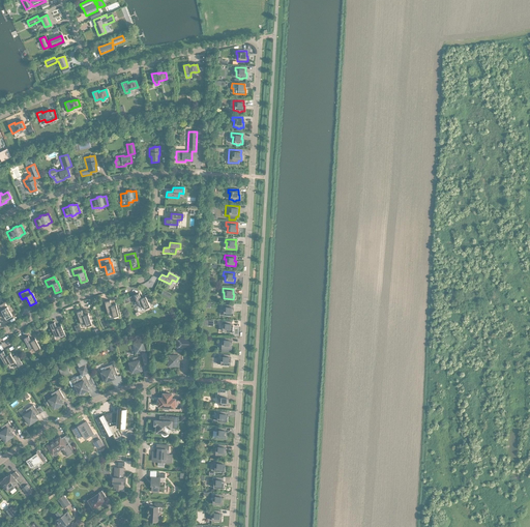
[(142,304),(144,309),(149,306),(145,296),(140,298),(138,293),(133,295),(138,306),(142,304)]
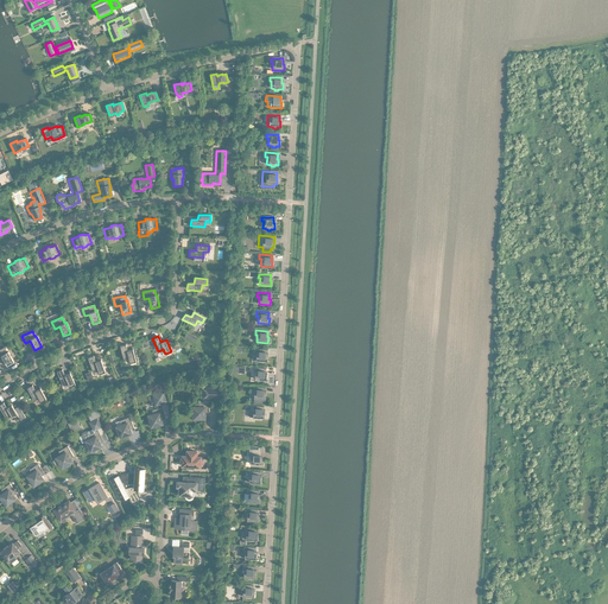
[(127,358),(128,363),(135,362),(132,349),(126,351),(125,344),(119,345),(122,360),(127,358)]
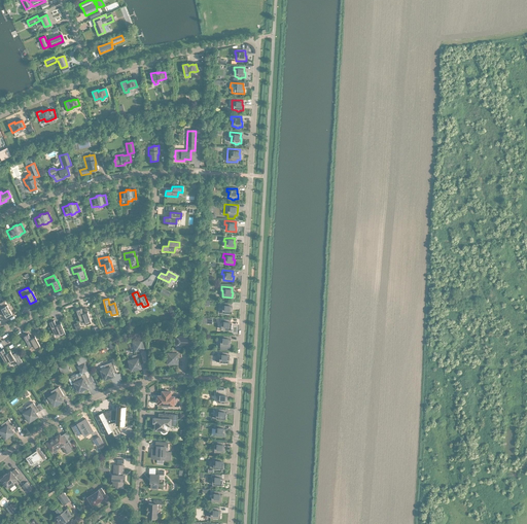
[(3,301),(0,302),(0,310),(1,310),(5,317),(11,314),(6,305),(5,306),(3,301)]
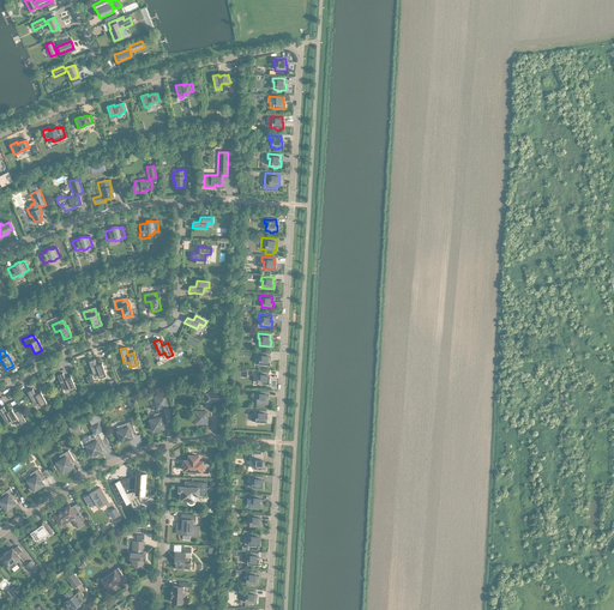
[(258,357),(258,364),(262,364),(262,367),(265,367),(265,366),(270,366),(270,360),(269,360),(269,354),(257,352),(257,357),(258,357)]
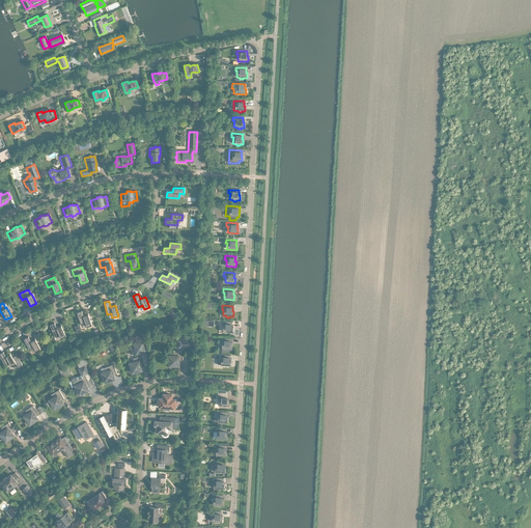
[(84,323),(86,327),(91,325),(87,314),(83,316),(81,311),(76,312),(80,325),(84,323)]
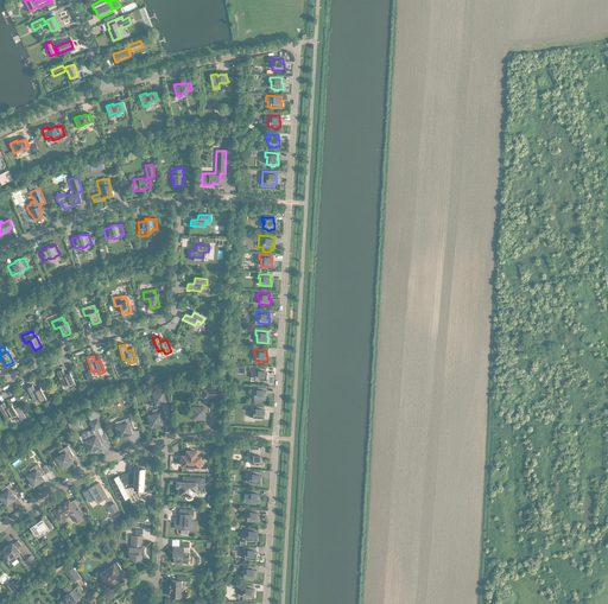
[(254,380),(266,381),(266,375),(265,375),(265,369),(253,368),(253,373),(254,373),(254,380)]
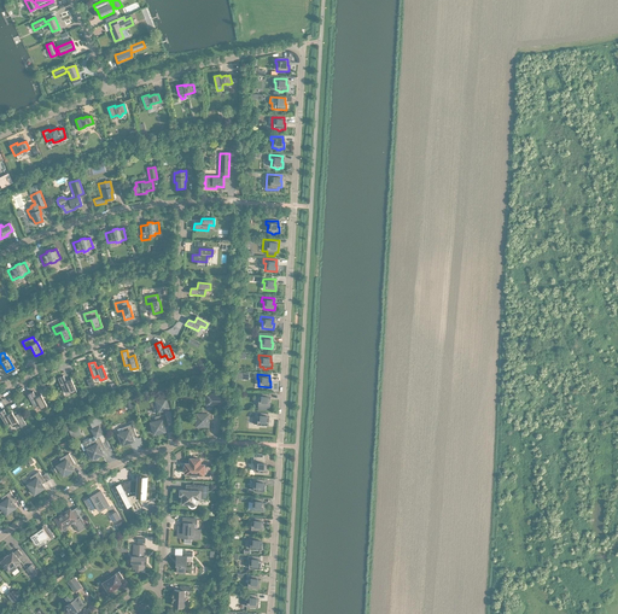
[(68,389),(70,393),(75,391),(70,379),(65,381),(62,375),(57,378),(63,391),(68,389)]
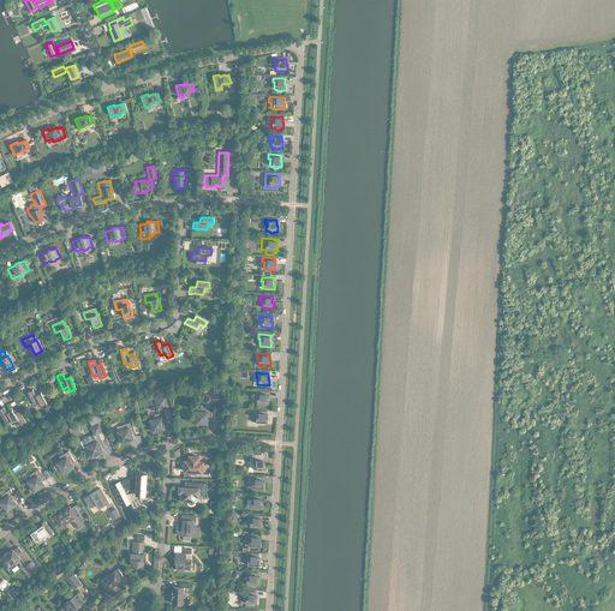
[(37,402),(40,407),(46,405),(40,393),(35,395),(31,390),(27,393),(33,405),(37,402)]
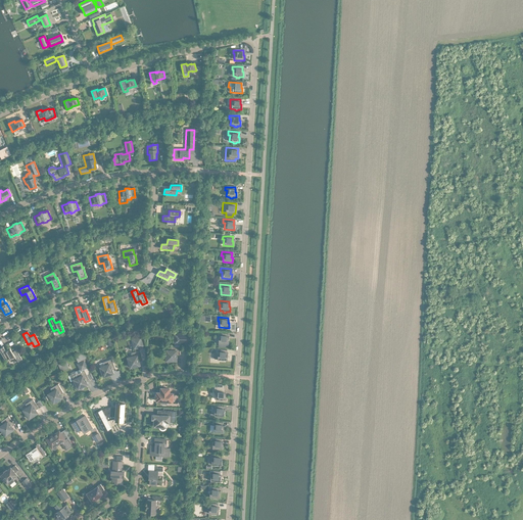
[(218,347),(226,347),(227,344),(228,344),(228,339),(227,339),(227,334),(217,333),(217,337),(218,337),(218,343),(218,347)]
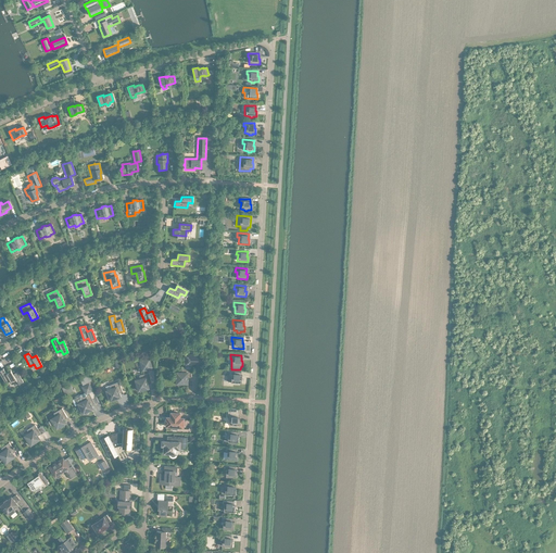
[(203,356),(185,356),(185,366),(203,366),(203,356)]
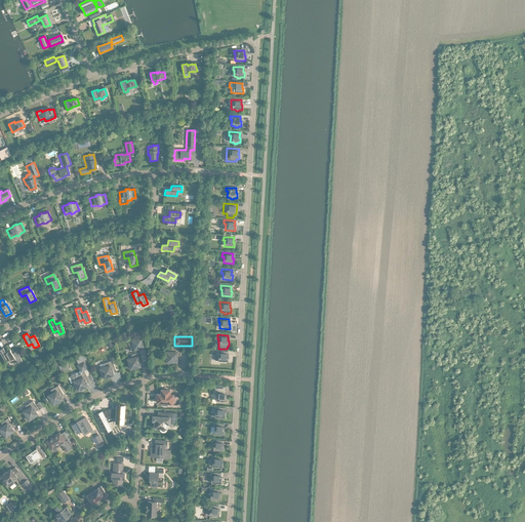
[(8,359),(10,362),(14,360),(9,350),(5,353),(2,348),(0,349),(0,354),(4,361),(8,359)]
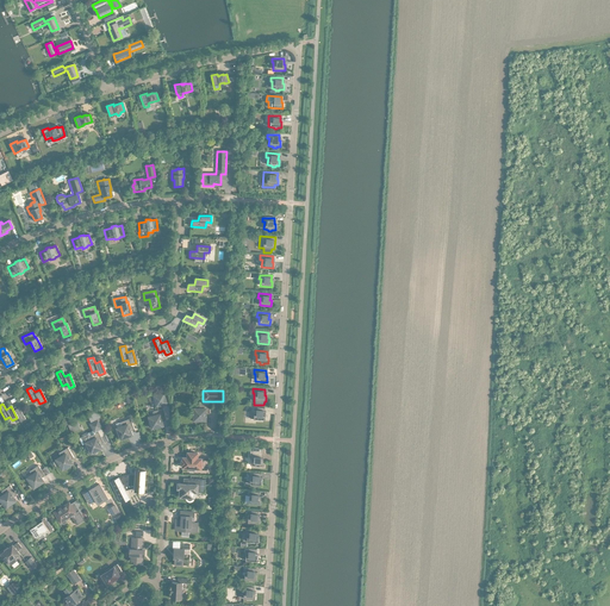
[(193,410),(193,420),(193,422),(194,422),(194,423),(195,423),(197,423),(198,423),(198,422),(199,420),(200,420),(200,419),(204,419),(204,417),(209,417),(209,405),(198,405),(198,410),(193,410)]
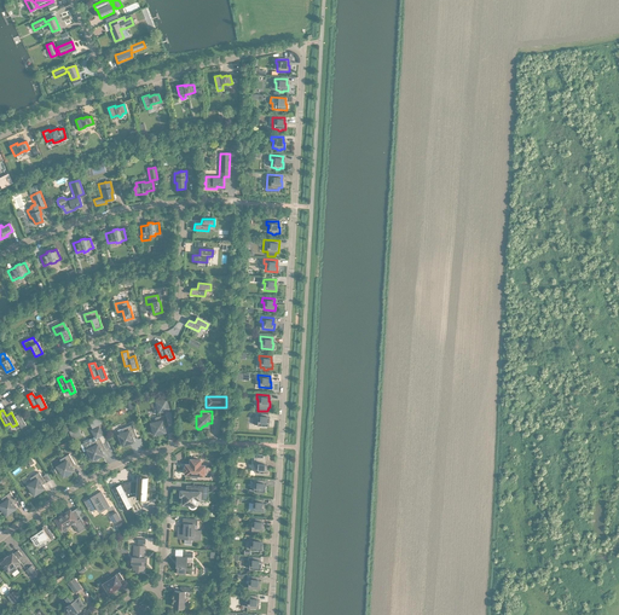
[(264,427),(268,427),(268,421),(267,421),(267,415),(254,413),(253,425),(260,425),(260,428),(264,428),(264,427)]
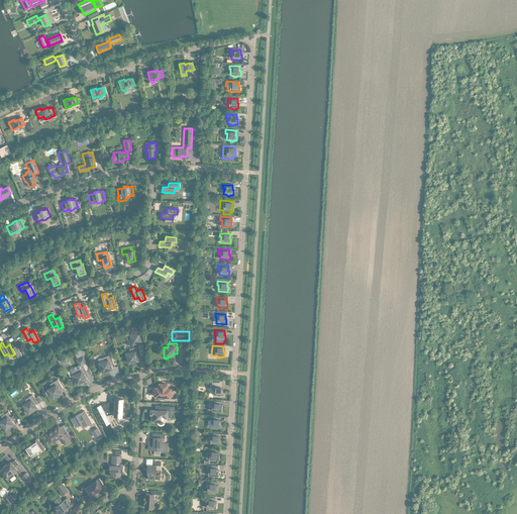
[(125,354),(126,358),(125,360),(125,361),(125,362),(125,363),(126,363),(127,363),(133,362),(133,361),(136,361),(135,357),(139,356),(137,346),(128,349),(129,353),(125,354)]
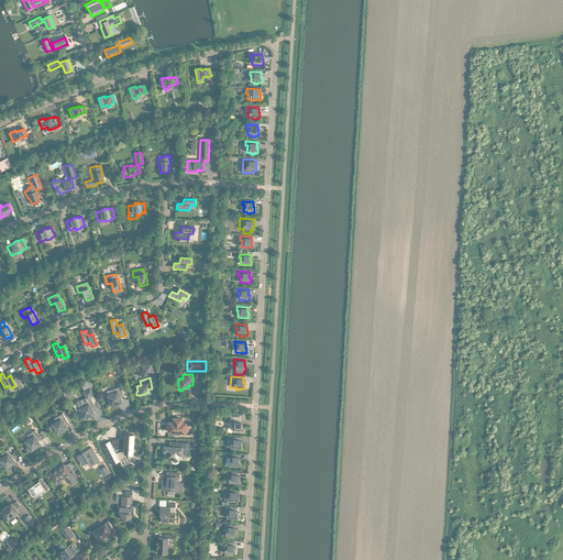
[(88,379),(79,382),(83,391),(91,386),(88,379)]
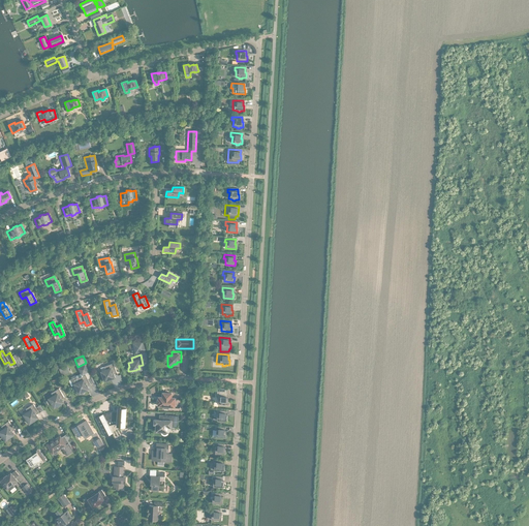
[(101,372),(102,376),(101,376),(101,377),(101,378),(101,379),(101,380),(102,380),(102,381),(103,381),(104,381),(110,378),(113,377),(112,374),(116,373),(112,364),(103,367),(105,371),(101,372)]
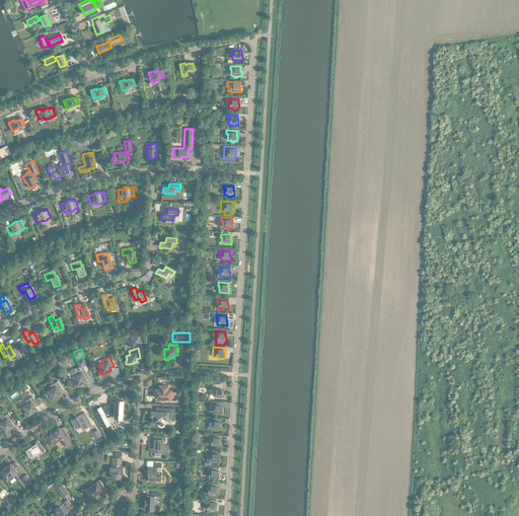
[(64,359),(57,362),(61,369),(68,366),(64,359)]
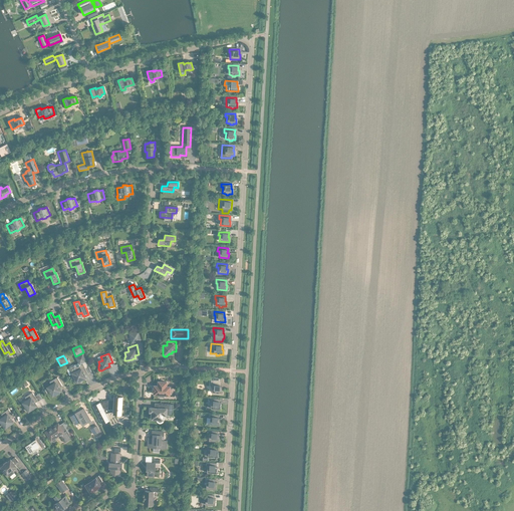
[(75,358),(78,363),(83,361),(81,355),(75,358)]
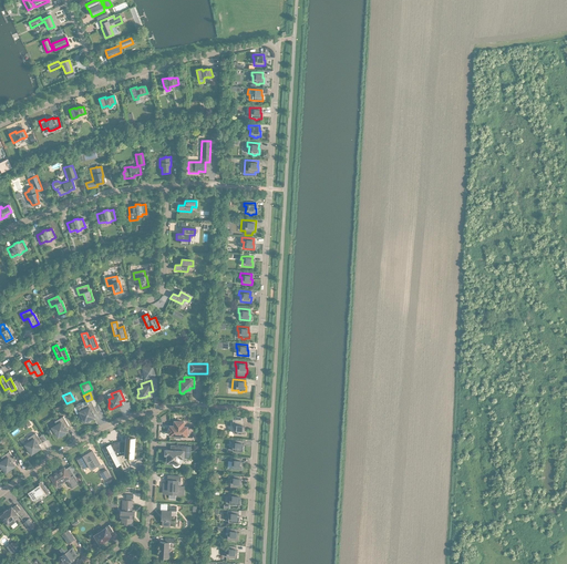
[(80,412),(84,421),(84,422),(85,422),(86,422),(88,422),(89,422),(89,421),(89,420),(89,419),(90,419),(90,418),(92,417),(91,413),(95,412),(93,407),(91,402),(82,407),(83,410),(80,412)]
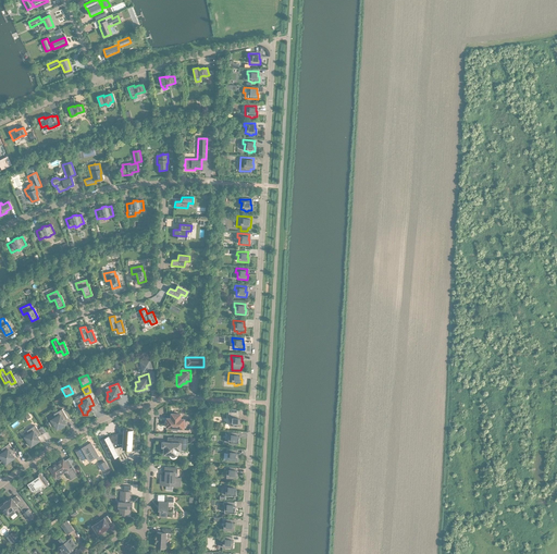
[(53,425),(56,429),(57,429),(57,430),(58,430),(59,430),(60,430),(60,429),(60,428),(61,428),(60,427),(61,426),(61,425),(64,423),(62,421),(66,419),(61,409),(52,414),(54,418),(47,422),(49,427),(53,425)]
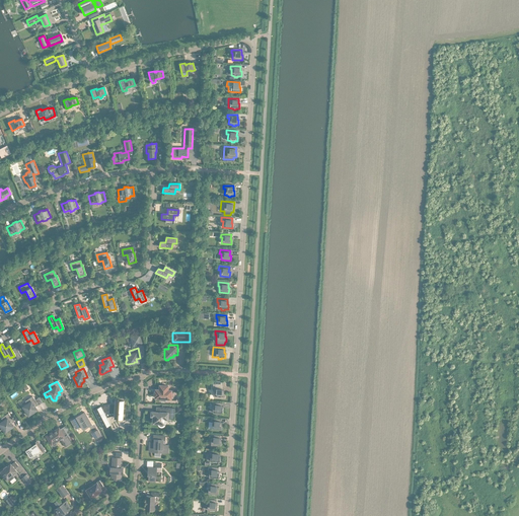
[(212,390),(213,390),(213,396),(216,396),(216,398),(219,398),(219,397),(222,397),(223,392),(222,392),(222,382),(212,381),(212,390)]
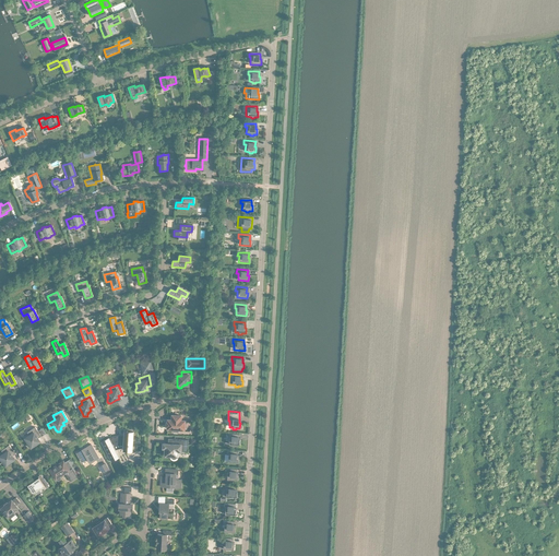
[(183,421),(179,421),(179,416),(170,415),(170,421),(167,421),(166,423),(165,423),(165,427),(166,427),(166,429),(171,429),(171,433),(177,433),(177,429),(182,430),(183,421)]
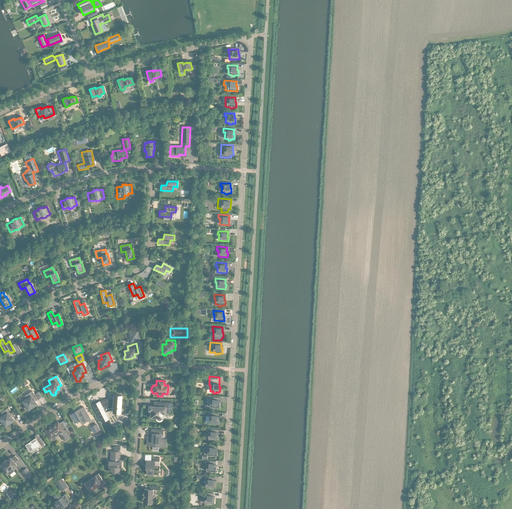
[(23,402),(25,405),(24,406),(24,407),(24,408),(24,409),(25,409),(26,410),(27,409),(32,406),(32,405),(34,404),(33,402),(37,399),(31,391),(24,396),(26,399),(23,402)]
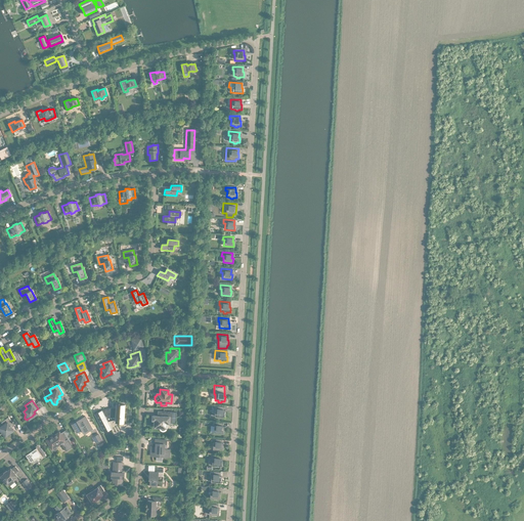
[(122,410),(123,410),(124,405),(116,404),(116,409),(114,409),(112,409),(111,410),(108,410),(107,410),(105,411),(103,411),(102,413),(101,413),(100,411),(94,415),(97,421),(103,431),(103,432),(110,429),(105,422),(106,421),(107,421),(108,420),(110,420),(112,420),(114,420),(115,420),(115,422),(122,423),(123,417),(121,417),(122,410)]
